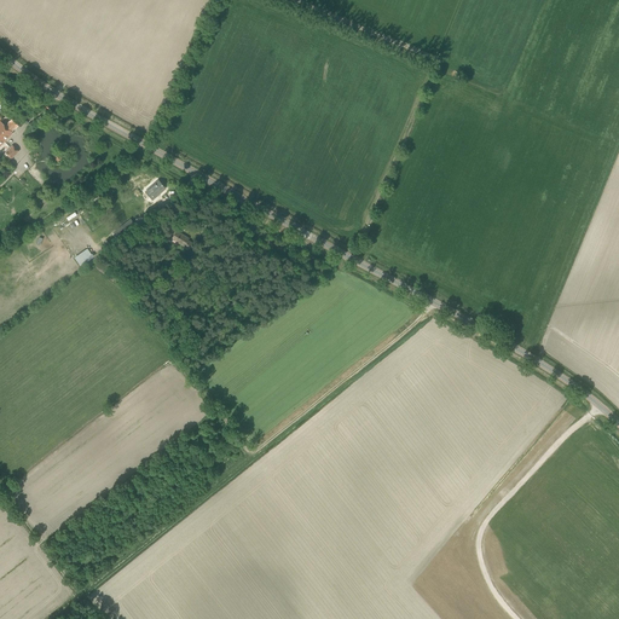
[(5,125),(0,120),(0,145),(12,133),(11,132),(15,127),(21,122),(15,116),(5,125)]
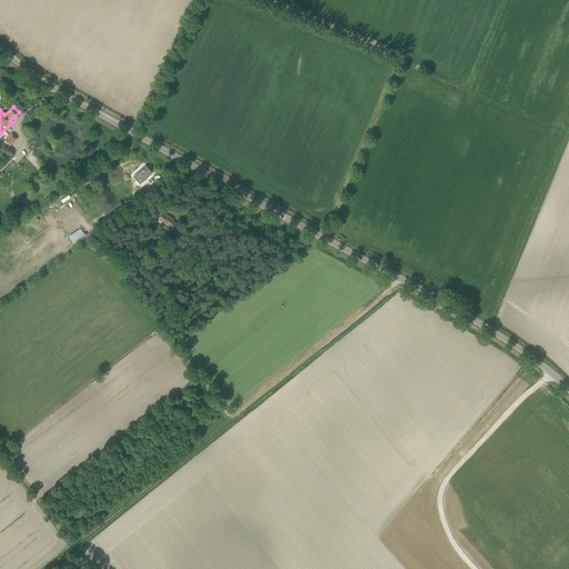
[(11,133),(5,140),(10,146),(17,139),(11,133)]
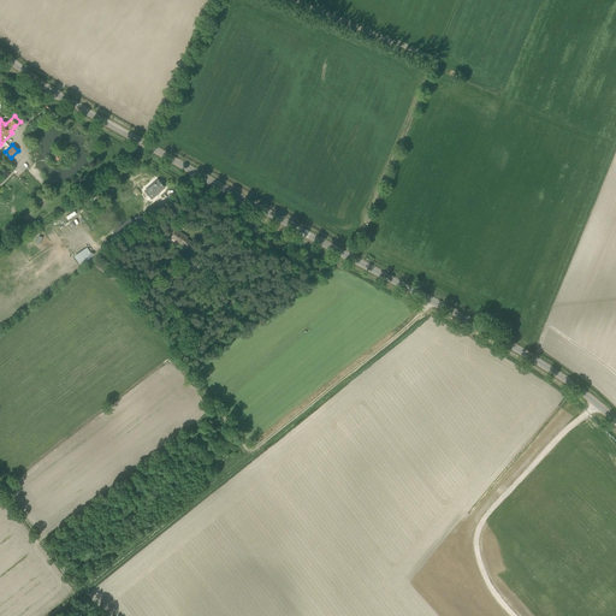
[(152,199),(164,188),(158,179),(143,190),(152,199)]
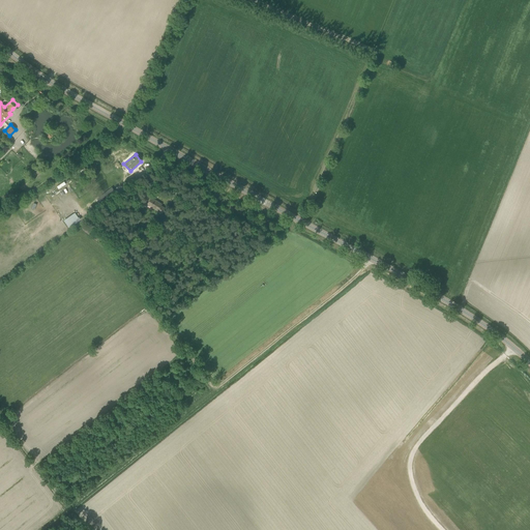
[(146,205),(156,211),(155,212),(160,214),(164,208),(160,205),(162,204),(151,198),(146,205)]
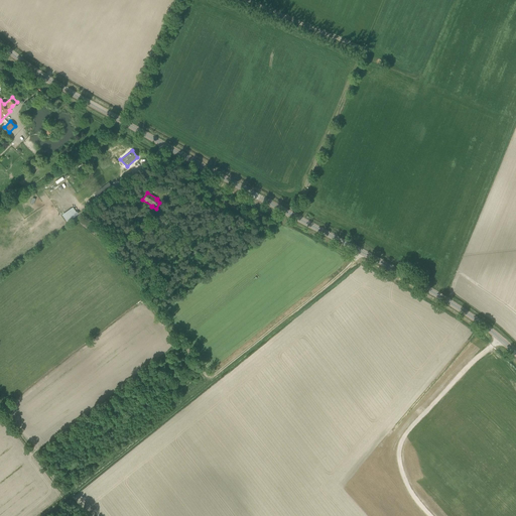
[(136,203),(140,197),(136,194),(135,194),(134,194),(132,197),(133,198),(132,200),(136,203)]
